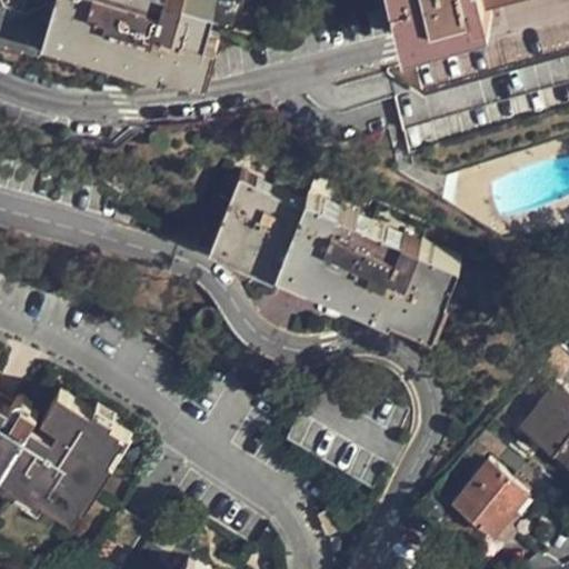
[(198,59),(208,27),(216,0),(0,0),(0,12),(46,27),(49,16),(198,59)]
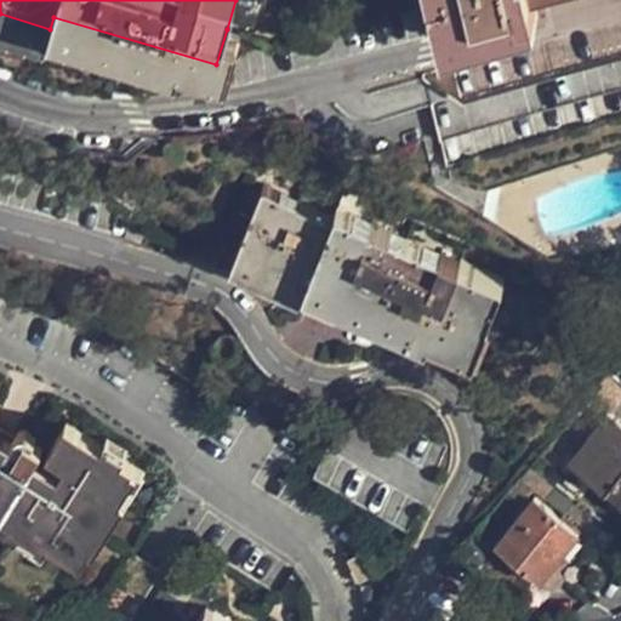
[(250,4),(235,0),(227,29),(240,33),(250,4)]
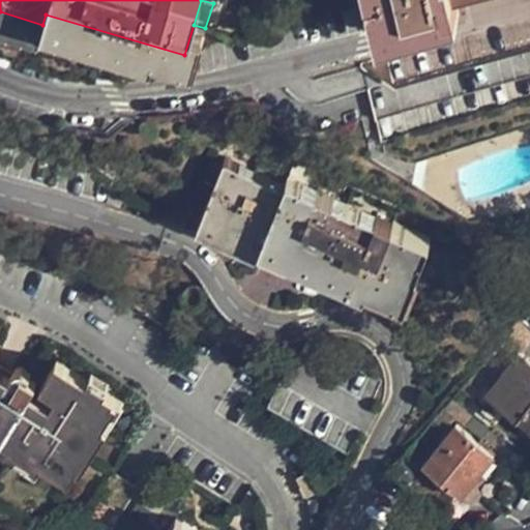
[(370,0),(378,27),(457,5),(455,0),(370,0)]
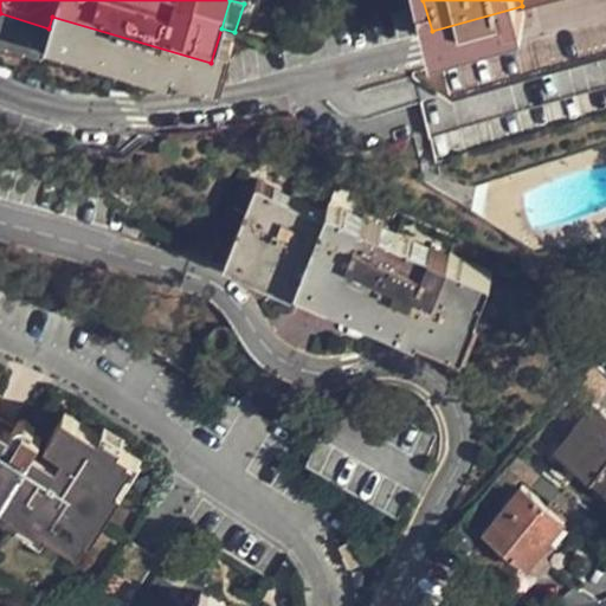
[(417,324),(452,339),(468,304),(476,307),(491,274),(329,204),(326,212),(257,182),(229,249),(297,277),(301,269),(419,320),(417,324)]
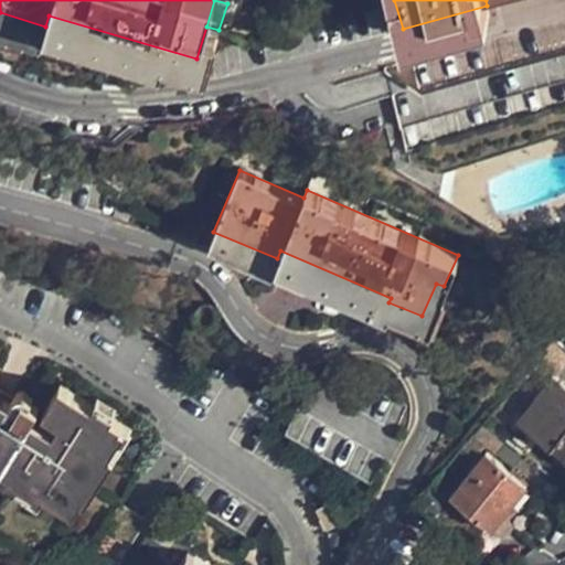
[(564,386),(553,376),(519,416),(564,454),(564,386)]
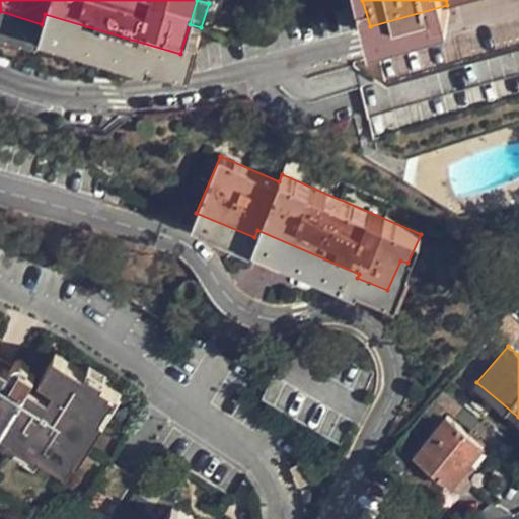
[(45,456),(68,470),(76,457),(91,433),(88,431),(97,415),(114,388),(56,354),(40,379),(62,392),(53,406),(0,374),(0,428),(3,430),(3,431),(45,456)]
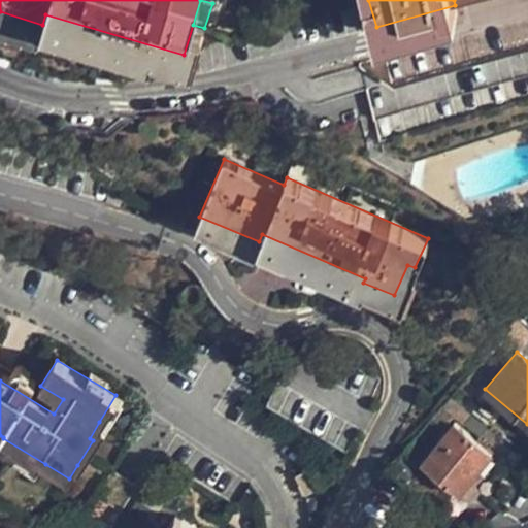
[(17,366),(9,377),(29,389),(35,378),(17,366)]
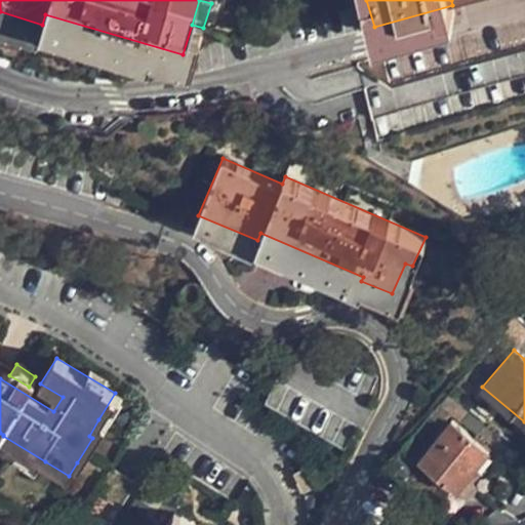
[(98,419),(103,421),(118,398),(119,396),(115,393),(98,419)]
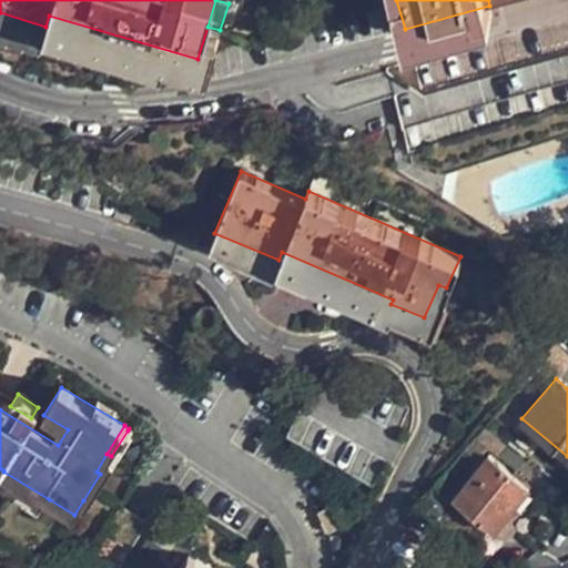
[(134,432),(129,428),(128,430),(111,456),(117,459),(134,432)]
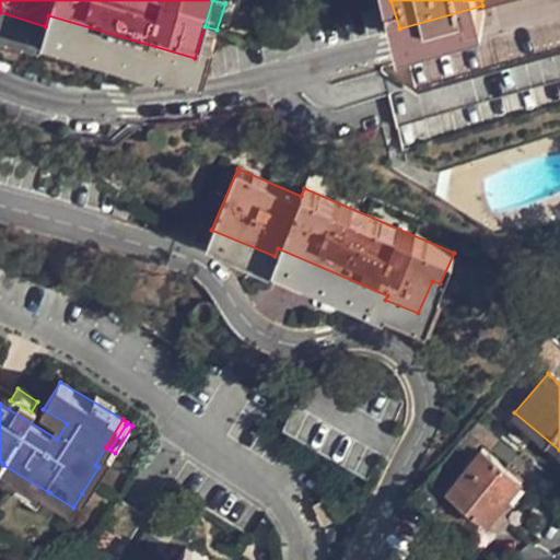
[(98,467),(109,450),(105,447),(95,465),(98,467)]
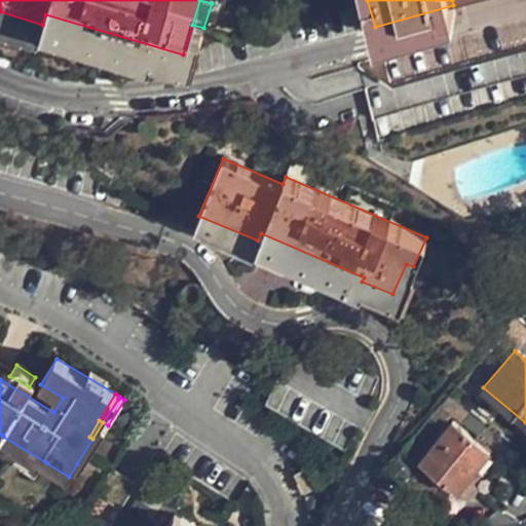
[(491,453),(451,421),(418,460),(457,493),(491,453)]
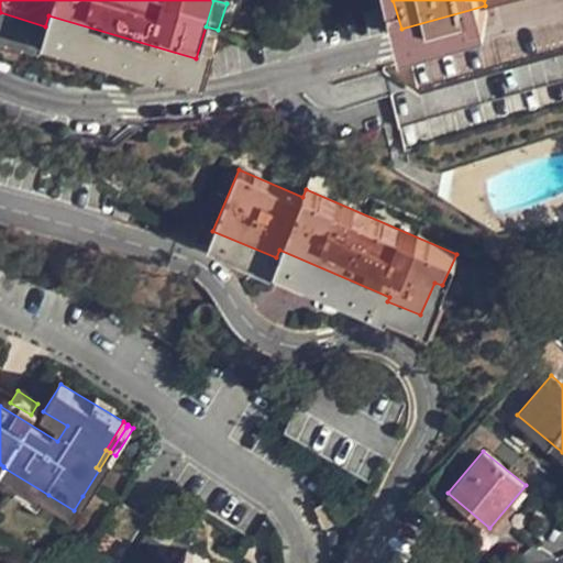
[(3,467),(0,471),(0,478),(42,505),(48,495),(3,467)]
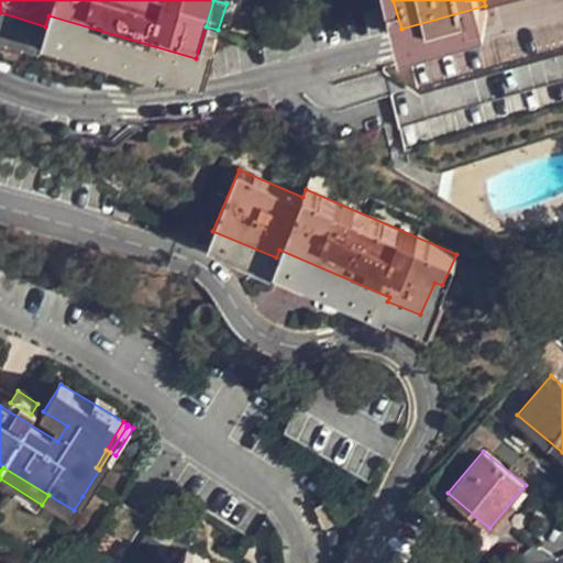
[(105,473),(99,470),(83,496),(87,499),(105,473)]
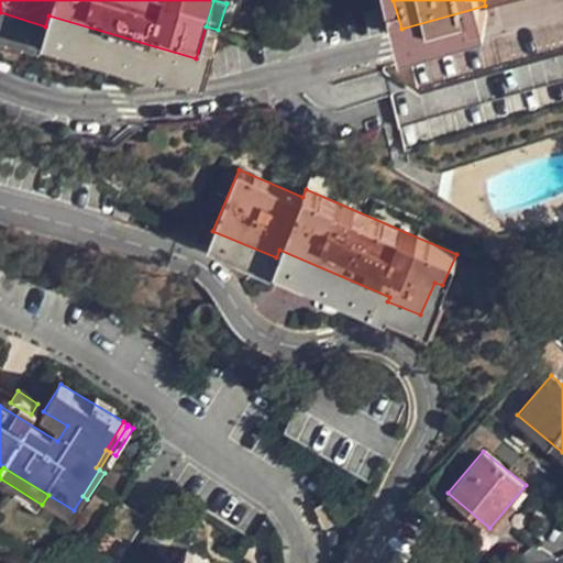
[(339,522),(327,501),(322,505),(315,508),(326,529),(339,522)]
